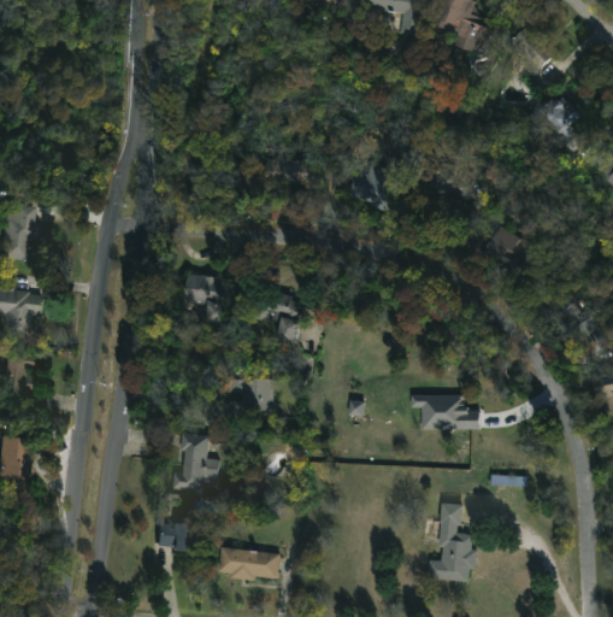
[(424,0),(419,34),(400,31),(402,12),(366,7),(366,0),(424,0)]
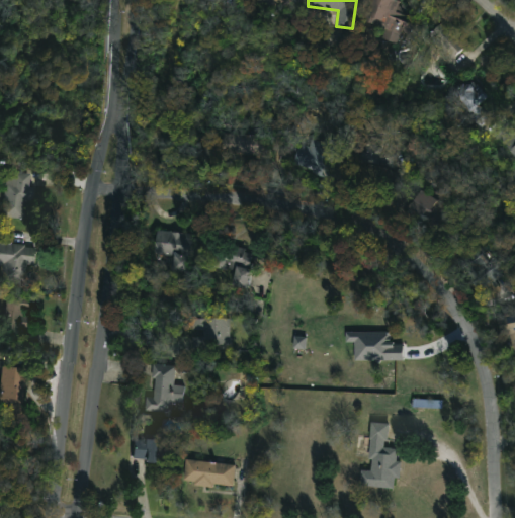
[(397,10),(407,14),(408,12),(421,18),(415,33),(404,28),(398,42),(382,36),(385,28),(374,23),(372,28),(363,24),(366,19),(368,20),(370,16),(367,15),(372,0),(398,0),(401,1),(397,10)]
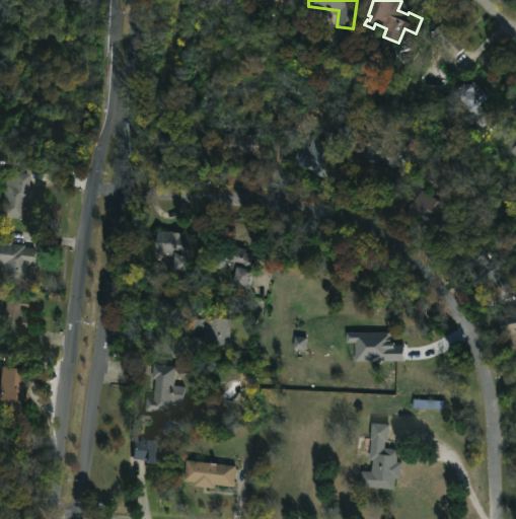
[(470,42),(453,59),(431,35),(448,19),(470,42)]
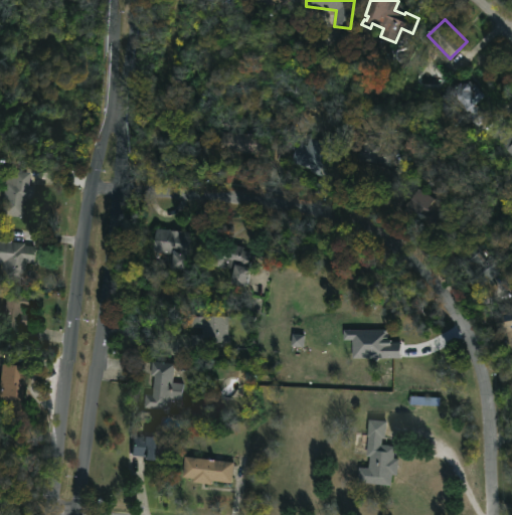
[(464,82),(466,84),(468,82),(474,91),(477,88),(485,96),(468,111),(450,92),(460,82),(462,83),(464,82)]
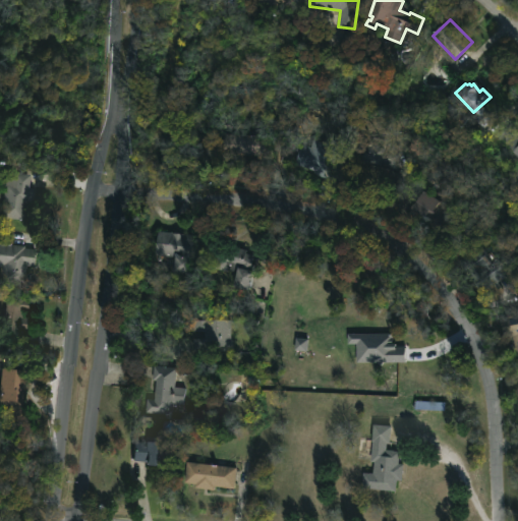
[(515,127),(517,131),(517,158),(503,135),(515,127)]
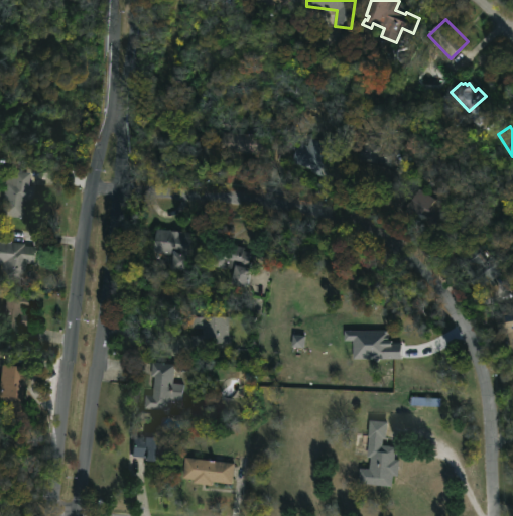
[(267,135),(267,149),(247,149),(246,153),(221,152),(221,134),(267,135)]
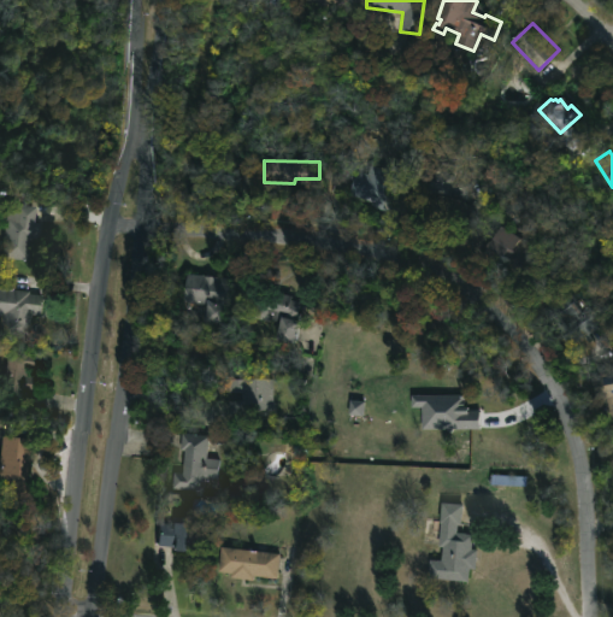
[(359,163),(366,166),(367,164),(379,169),(376,178),(392,187),(384,203),(348,188),(359,163)]
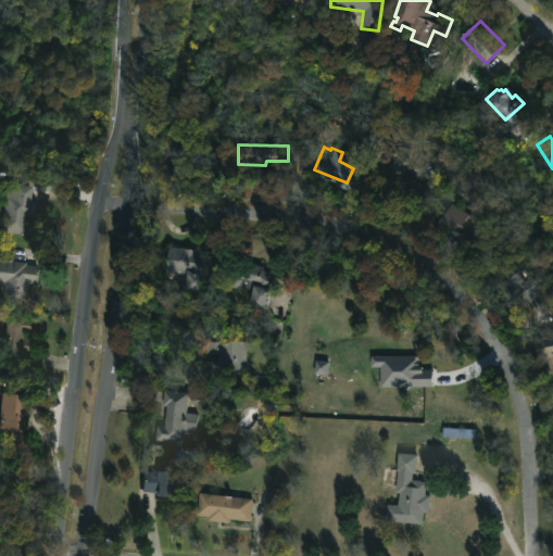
[(416,152),(414,161),(425,164),(422,180),(377,169),(381,150),(394,153),(396,147),(416,152)]
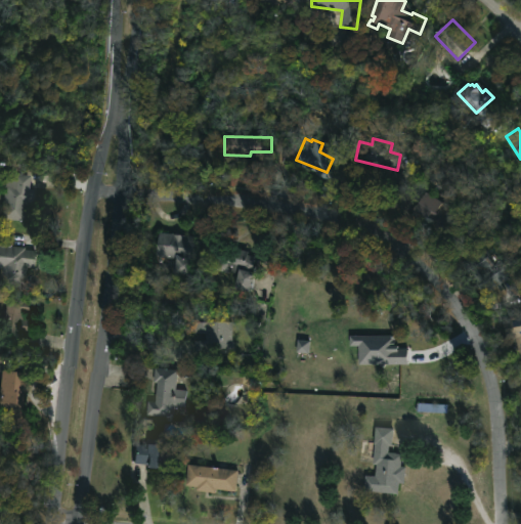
[(40,174),(34,221),(10,218),(16,180),(20,181),(23,172),(40,174)]
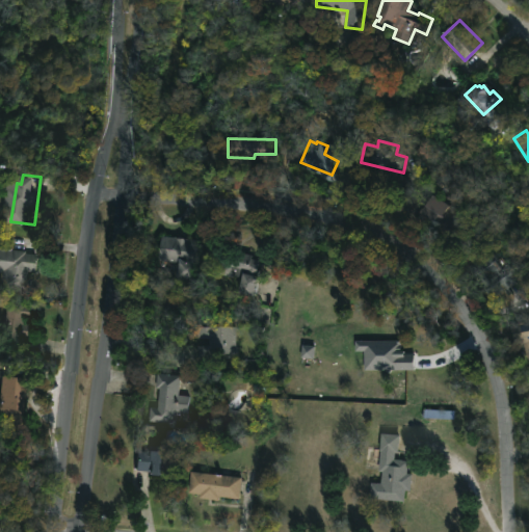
[(471,200),(450,235),(418,214),(430,193),(447,204),(455,189),(471,200)]
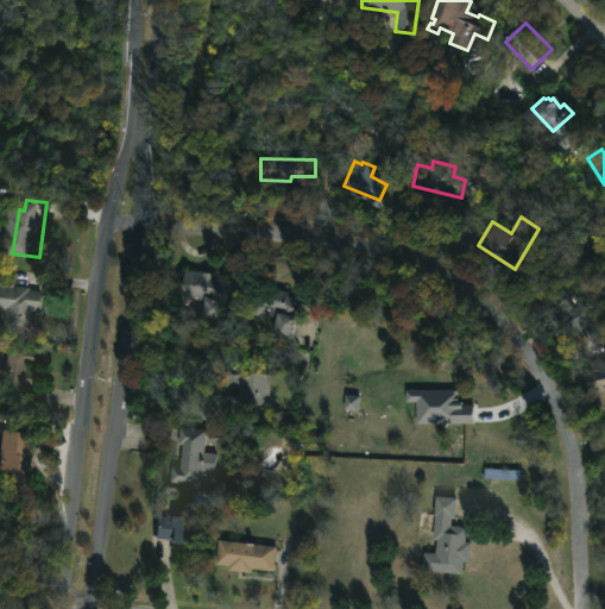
[(48,290),(46,306),(42,305),(39,332),(11,328),(13,312),(0,309),(0,270),(4,271),(2,282),(39,286),(39,289),(48,290)]
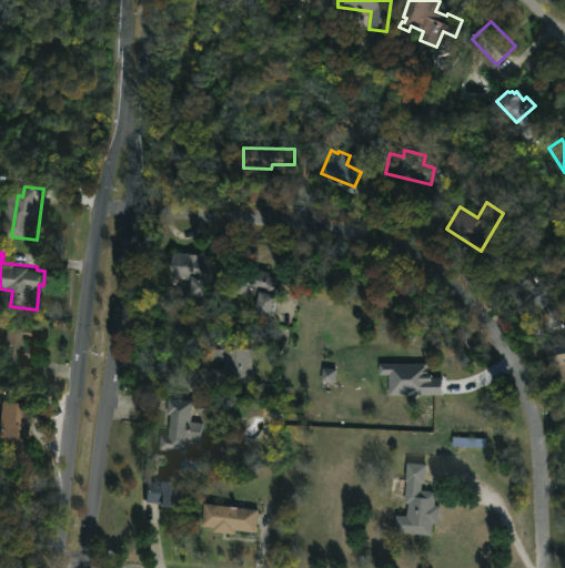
[(197,255),(194,277),(204,280),(201,297),(189,296),(191,275),(187,274),(187,280),(170,277),(173,252),(197,255)]
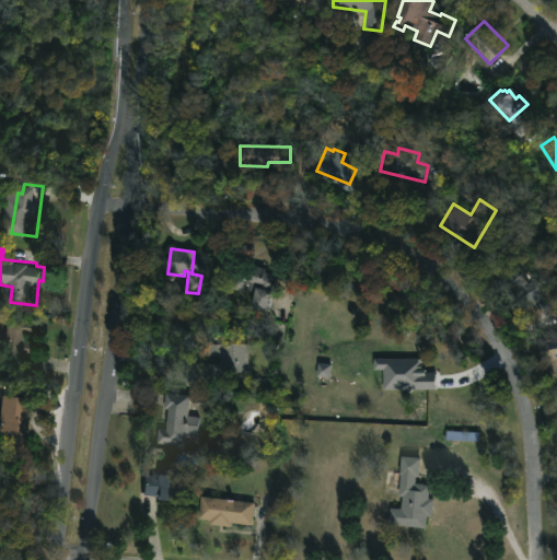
[(267,290),(271,291),(265,313),(248,308),(253,292),(245,290),(244,292),(230,288),(238,260),(264,268),(263,272),(271,275),(267,290)]
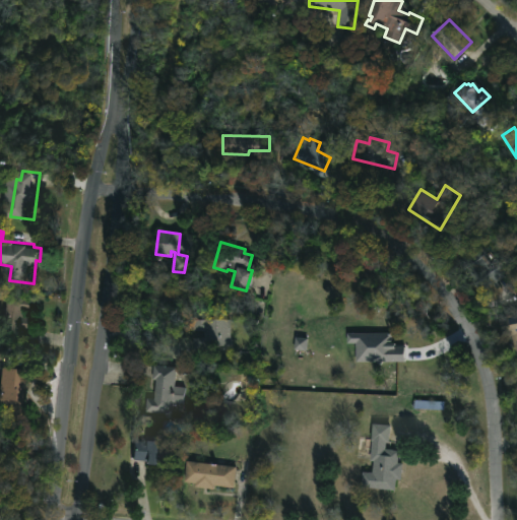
[(486,266),(488,270),(499,263),(505,274),(478,290),(459,261),(483,246),(489,254),(487,255),(492,263),(486,266)]
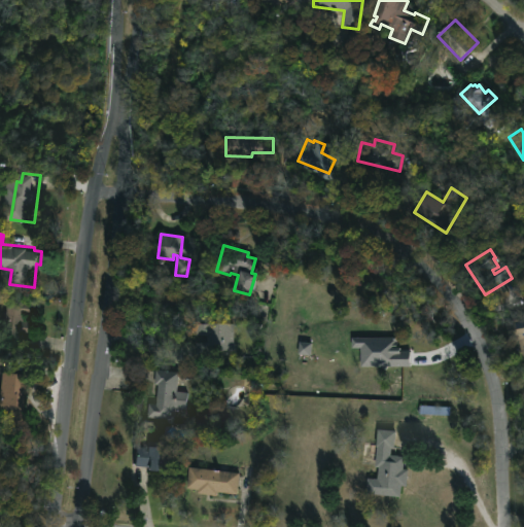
[(41,305),(40,315),(33,314),(32,320),(38,320),(36,334),(28,332),(27,354),(15,353),(15,346),(12,345),(16,301),(35,302),(35,304),(41,305)]
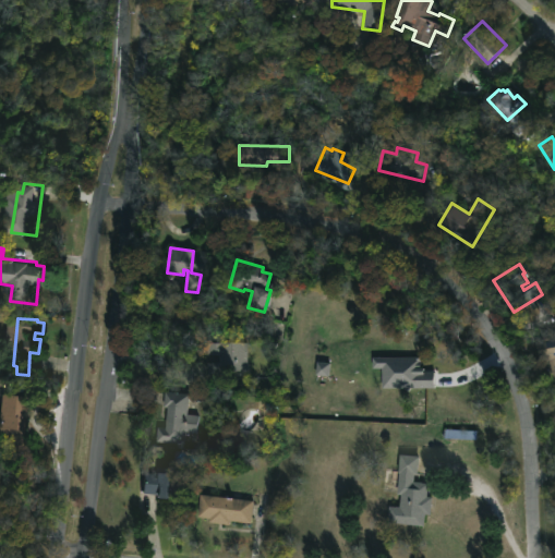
[(554,378),(550,379),(545,361),(542,362),(538,341),(554,338),(554,378)]
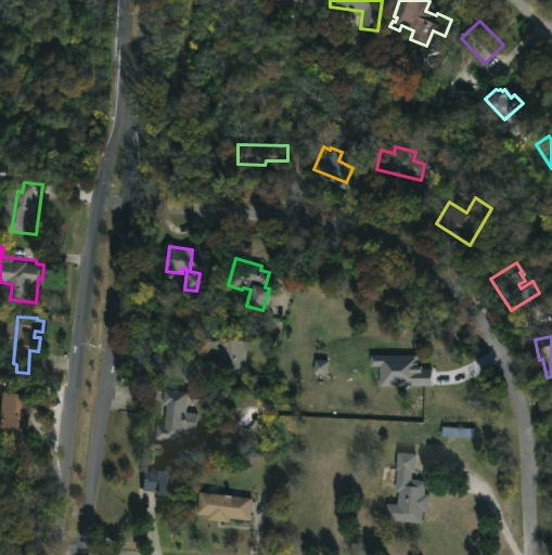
[(247,341),(246,369),(223,369),(223,373),(207,372),(207,361),(219,361),(219,353),(209,353),(209,341),(247,341)]
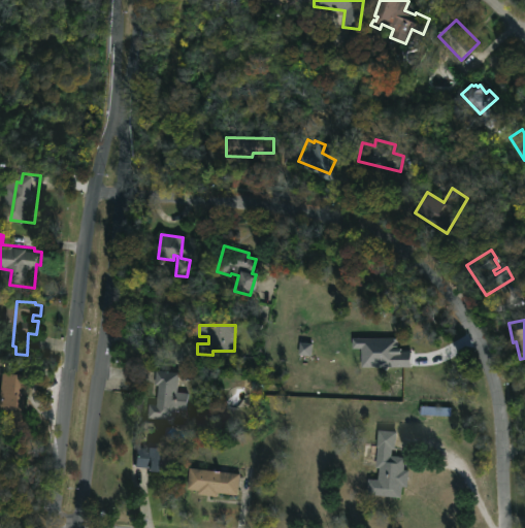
[(365,368),(415,367),(414,351),(401,351),(401,338),(356,339),(356,349),(364,349),(365,368)]
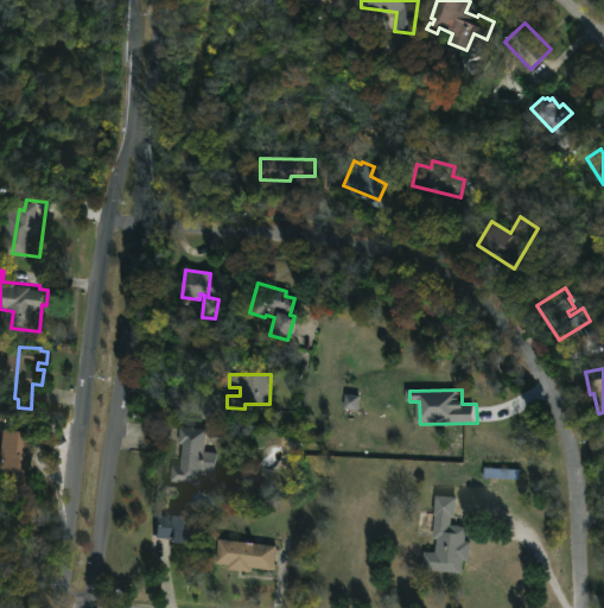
[(363,397),(349,396),(348,410),(362,411),(363,397)]
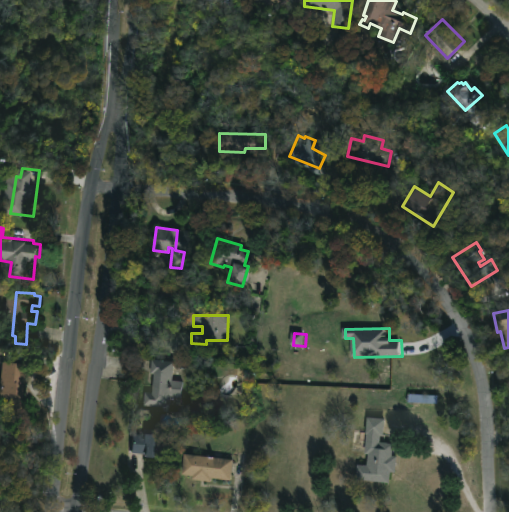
[(183,382),(182,398),(171,396),(170,408),(144,405),(145,392),(152,393),(154,374),(150,374),(152,360),(175,362),(173,381),(183,382)]
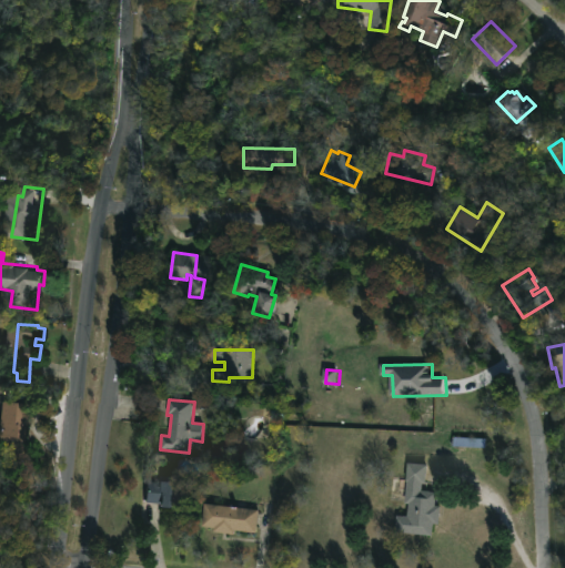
[(36,403),(30,454),(3,450),(9,401),(36,403)]
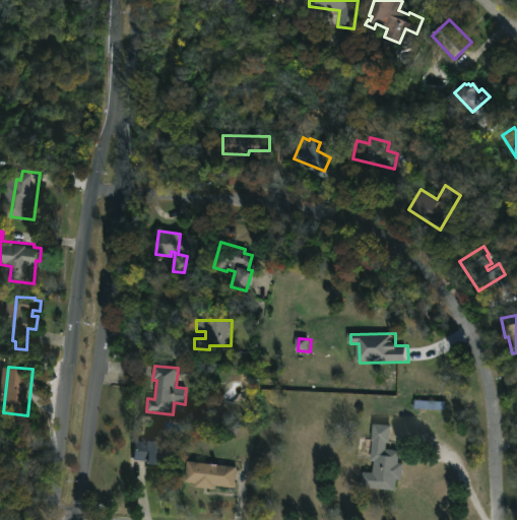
[(392,426),(391,443),(387,443),(387,450),(399,451),(398,464),(403,464),(402,480),(397,480),(396,491),(362,488),(363,472),(373,473),(374,461),(370,461),(373,424),(392,426)]
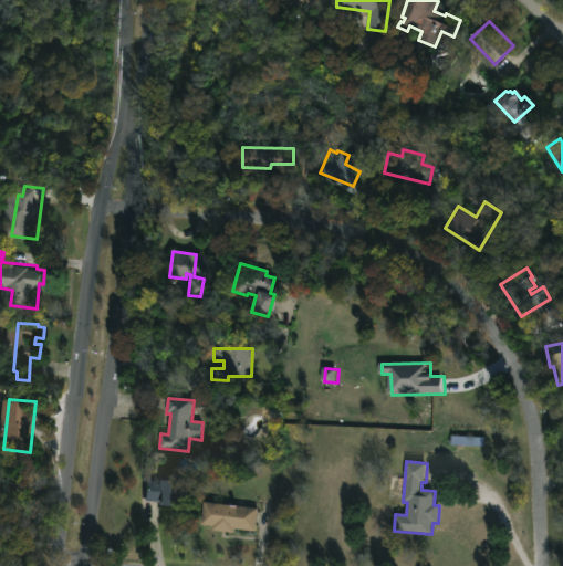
[(195,485),(194,507),(159,505),(160,496),(146,496),(147,479),(181,481),(181,484),(195,485)]
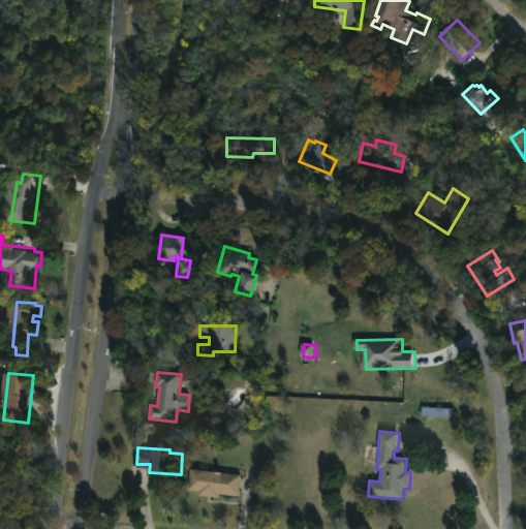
[(241,475),(238,497),(218,494),(218,498),(198,496),(199,491),(187,490),(190,469),(241,475)]
